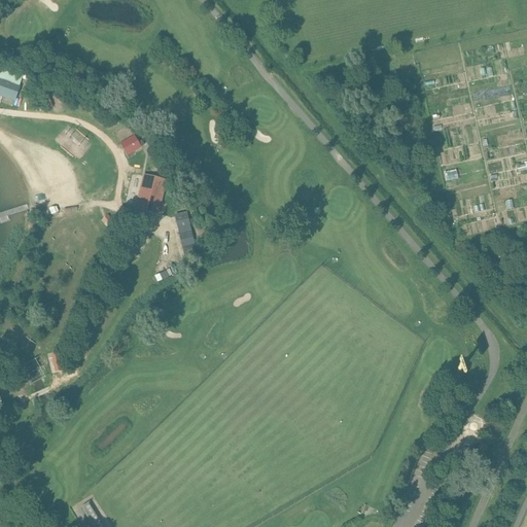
[(23,75),(0,67),(0,94),(14,99),(23,75)]
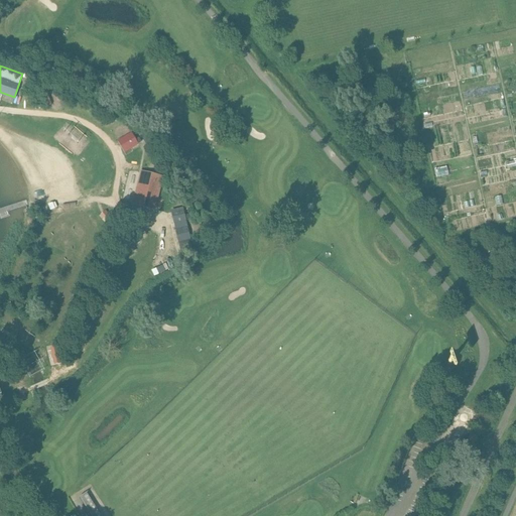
[(147,130),(139,134),(144,142),(151,138),(147,130)]
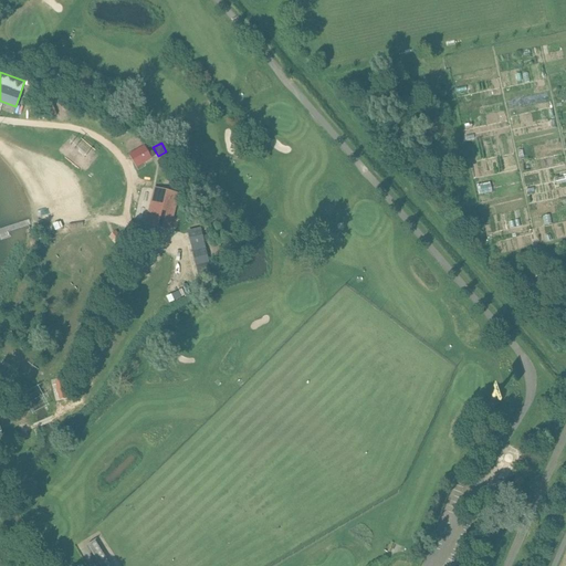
[(138,149),(129,155),(136,167),(152,158),(145,146),(143,148),(138,149)]
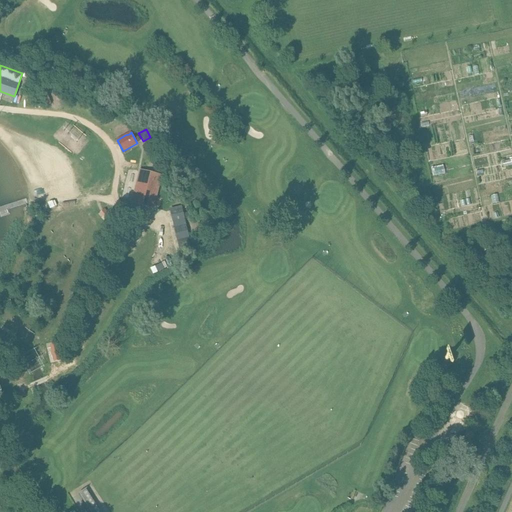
[(511,159),(502,162),(503,168),(511,165),(511,159)]
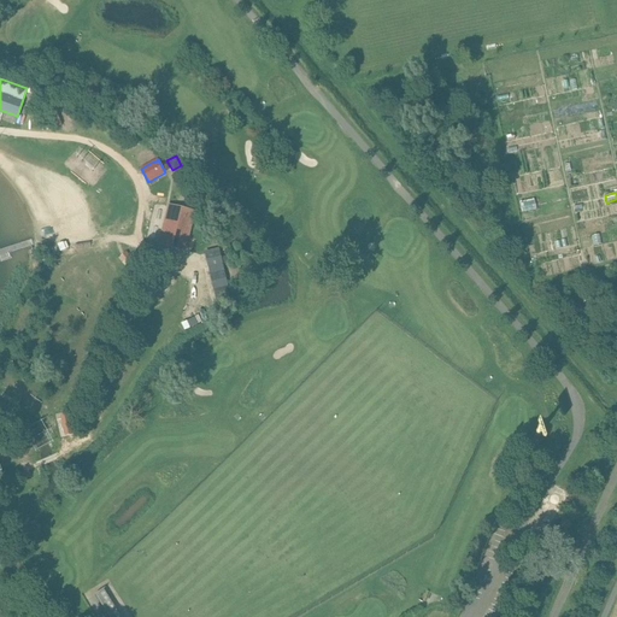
[(534,201),(519,204),(522,212),(536,210),(534,201)]
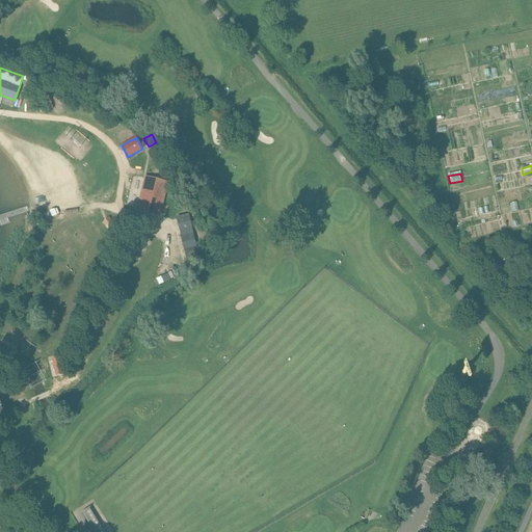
[(149,213),(159,215),(166,184),(156,181),(149,213)]
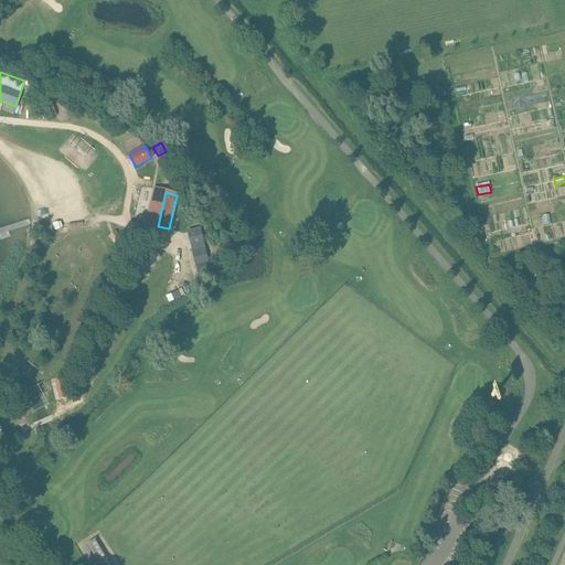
[(209,262),(201,226),(187,230),(194,265),(209,262)]
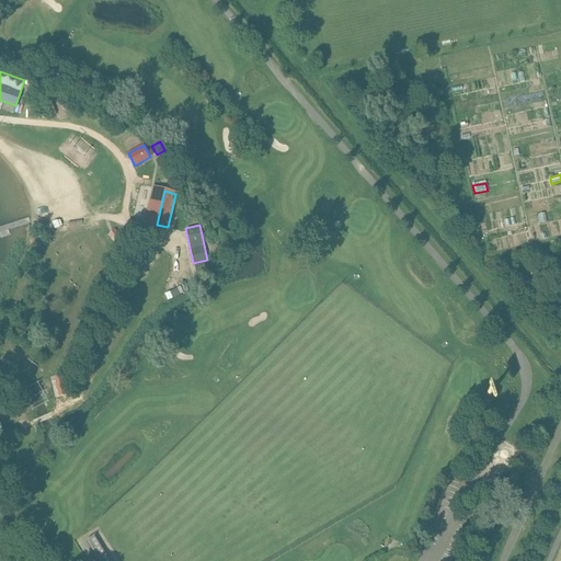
[(87,540),(99,560),(110,560),(94,536),(87,540)]
